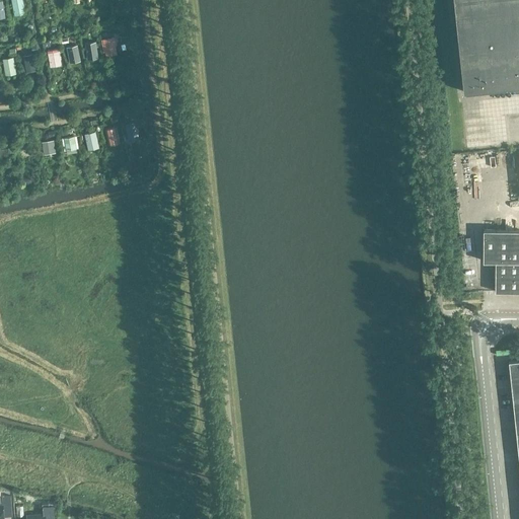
[(30,12),(27,0),(12,0),(14,15),(30,12)]
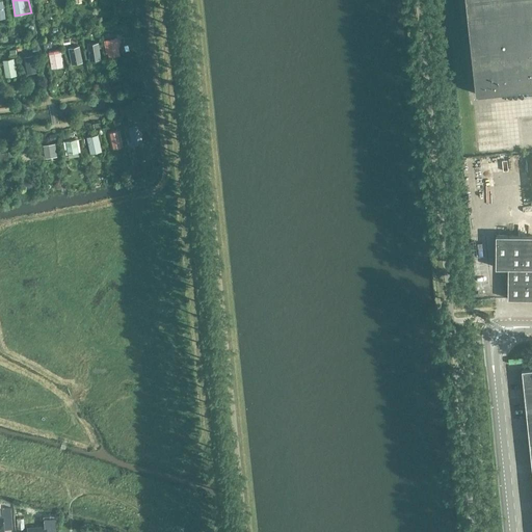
[(531,0),(463,0),(475,95),(531,88),(531,0)]
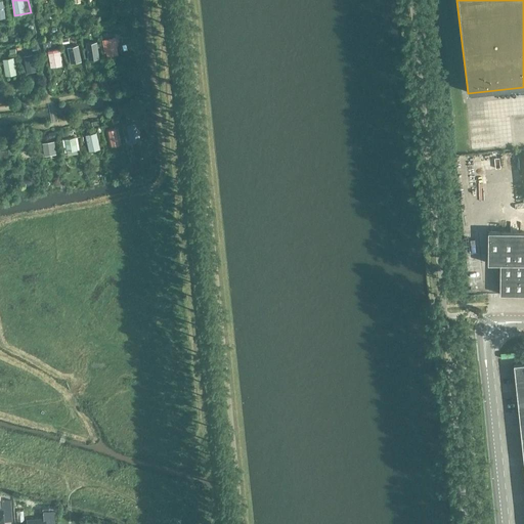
[(102,42),(105,54),(114,52),(111,40),(102,42)]
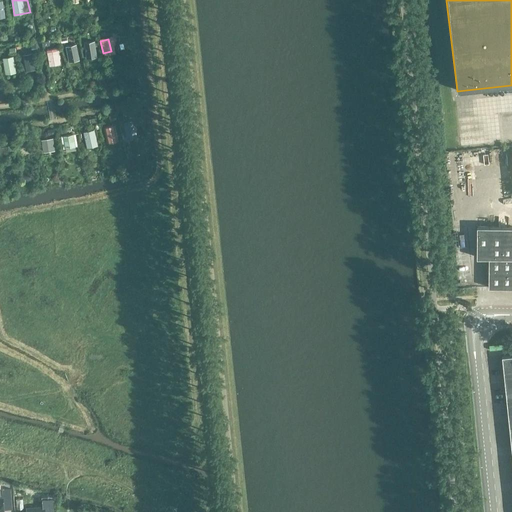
[(85,41),(87,57),(98,56),(96,40),(85,41)]
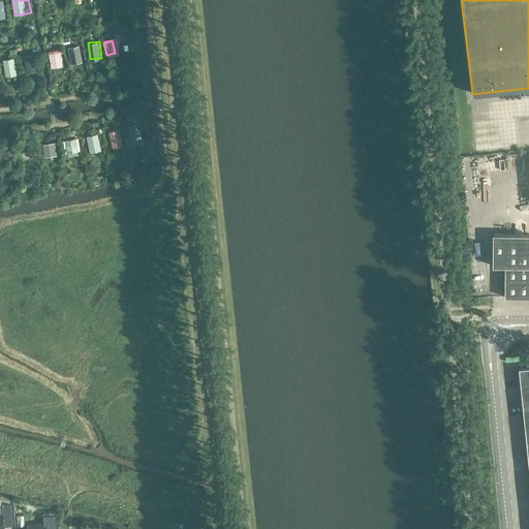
[(68,47),(72,63),(84,61),(80,43),(68,47)]
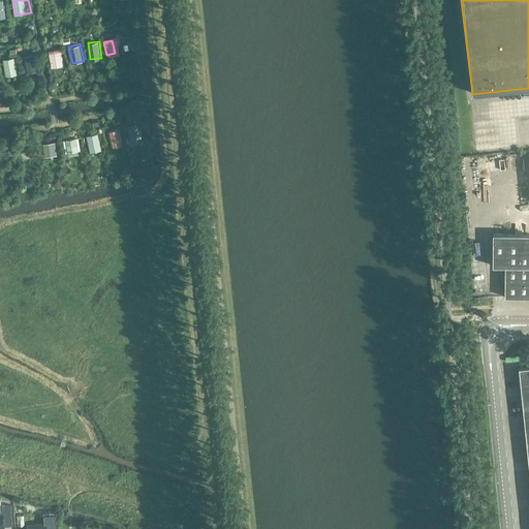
[(51,66),(63,65),(62,49),(50,50),(51,66)]
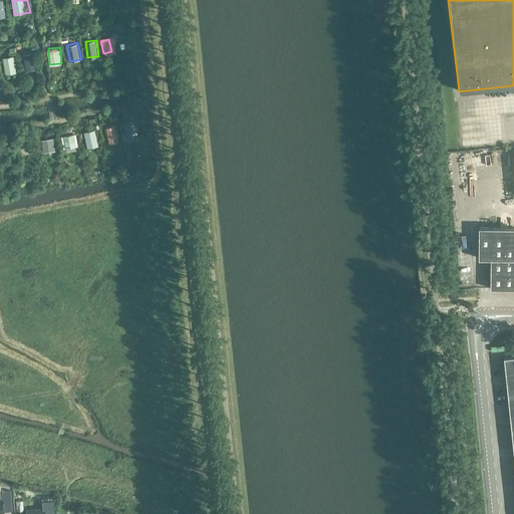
[(21,55),(24,69),(35,67),(32,53),(21,55)]
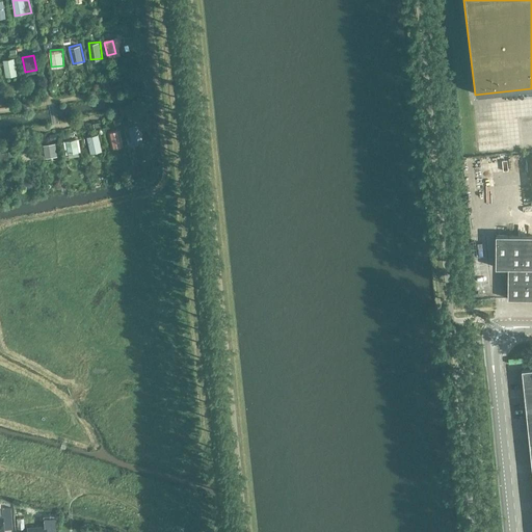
[(16,57),(3,58),(6,76),(18,74),(16,57)]
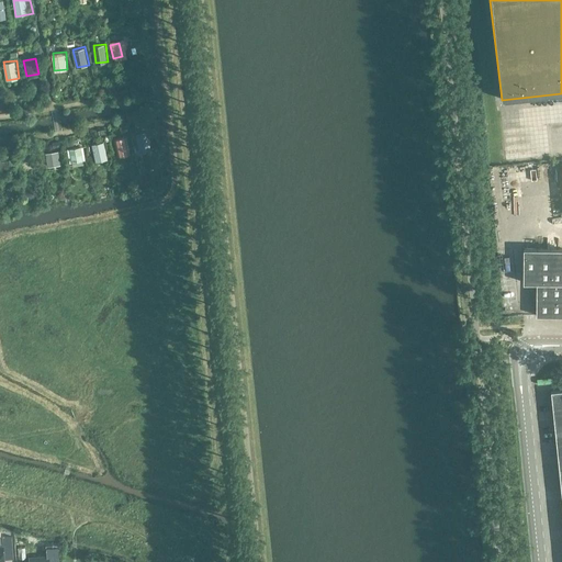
[(152,150),(150,131),(139,131),(141,150),(152,150)]
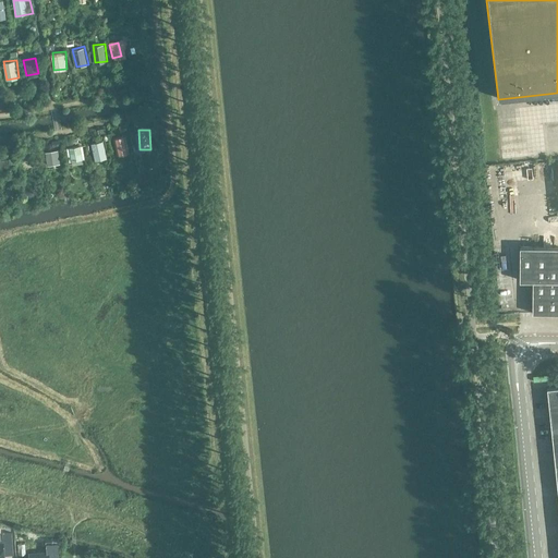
[(114,136),(118,155),(130,153),(128,135),(114,136)]
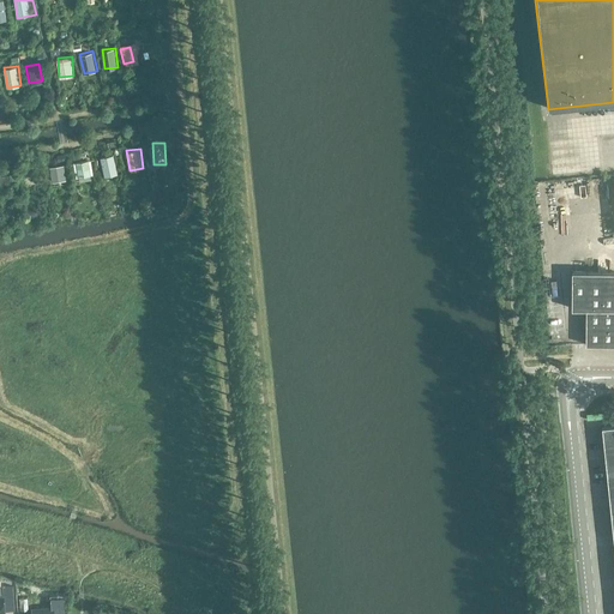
[(104,175),(119,174),(115,154),(102,156),(104,175)]
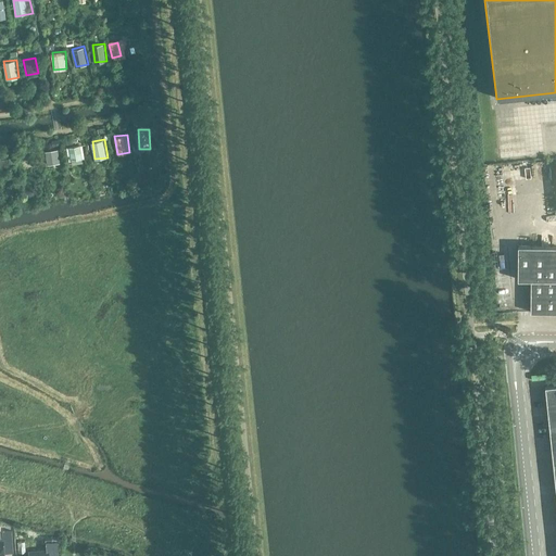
[(77,147),(67,149),(70,162),(80,161),(77,147)]
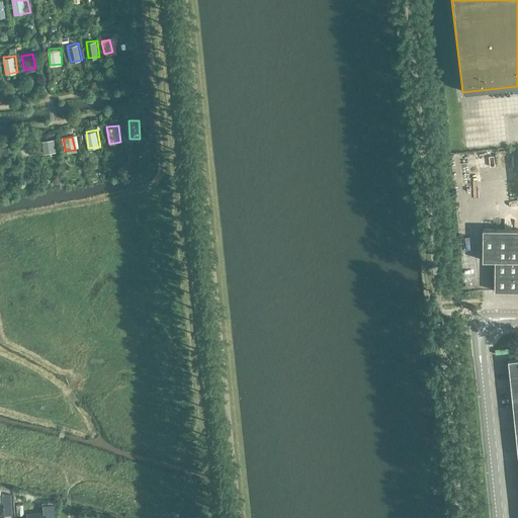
[(55,138),(42,140),(45,153),(57,151),(55,138)]
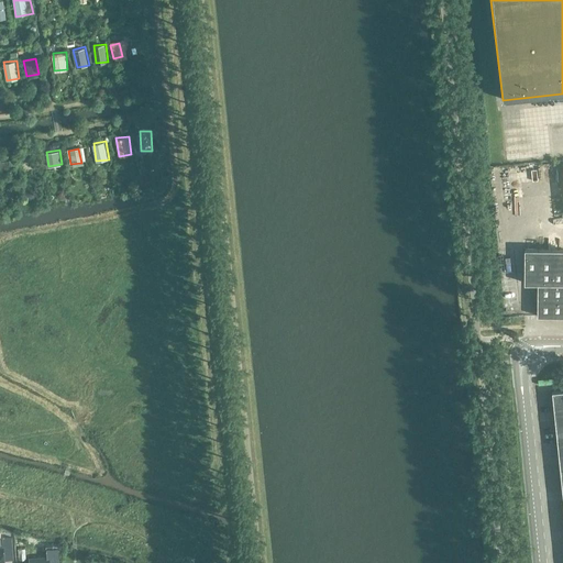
[(537,317),(562,317),(562,251),(523,251),(523,285),(537,285),(537,317)]
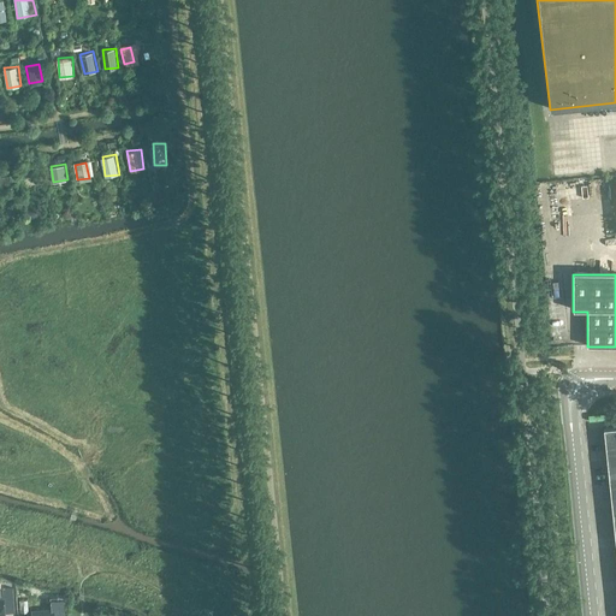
[(615,428),(603,430),(605,452),(615,557),(615,428)]
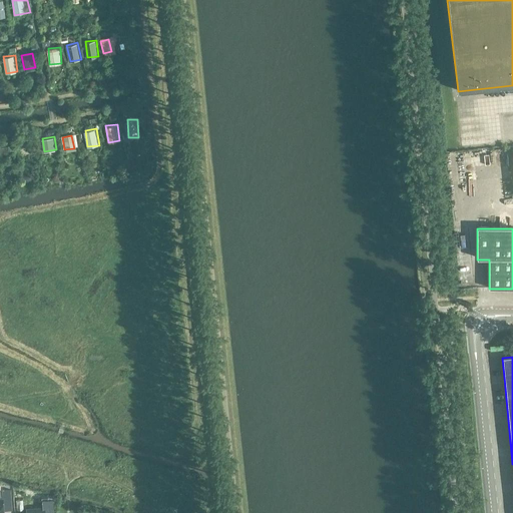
[(0,512),(4,512),(4,510),(12,510),(11,490),(2,490),(0,490),(0,512)]
